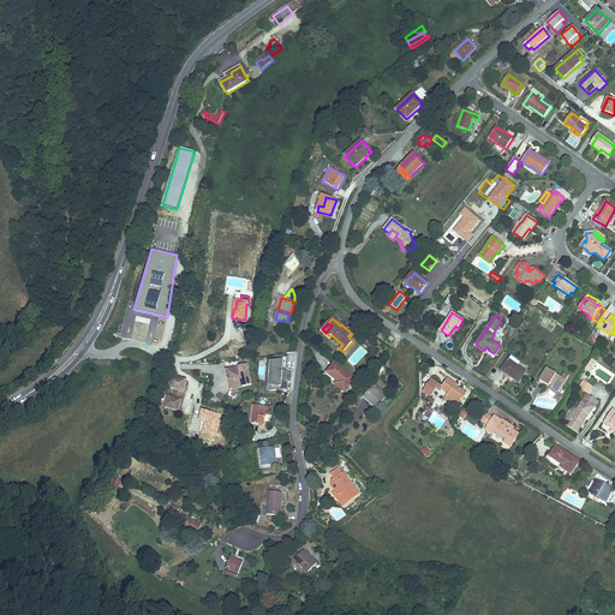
[(519,383),(526,372),(518,366),(520,363),(512,357),(502,370),(508,375),(509,374),(511,375),(509,376),(519,383)]
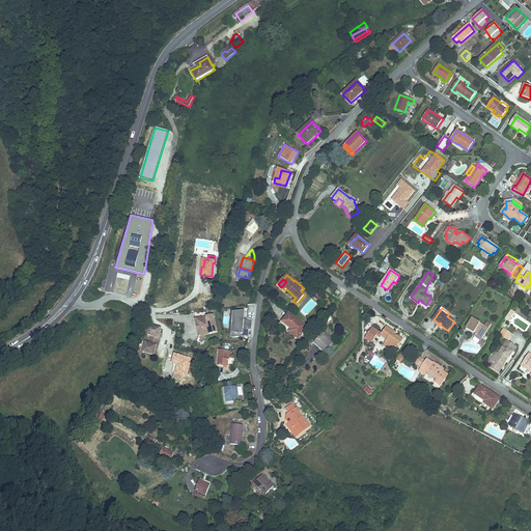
[(252,320),(244,319),(245,311),(232,310),(231,333),(243,334),(243,330),(251,330),(252,320)]
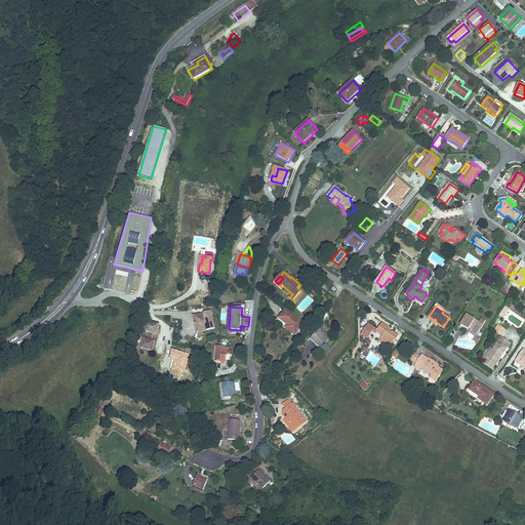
[(499,317),(502,319),(508,312),(509,312),(510,310),(506,307),(499,317)]
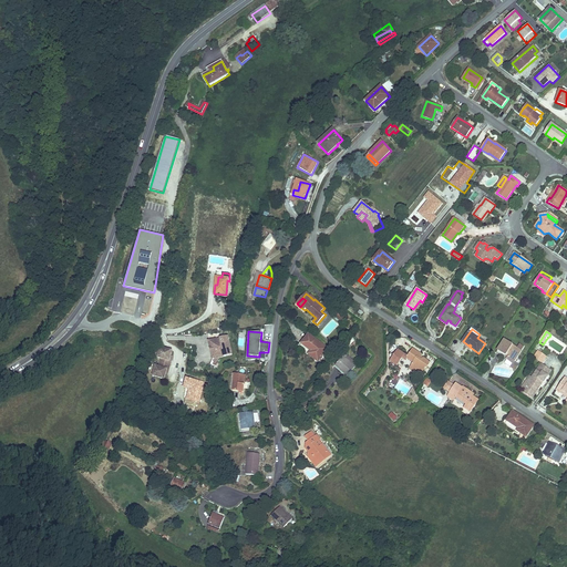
[(328,349),(309,334),(301,343),(311,351),(309,354),(318,361),(328,349)]
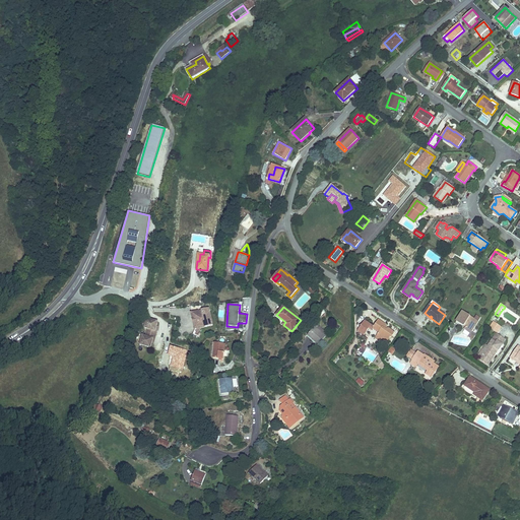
[(212,325),(209,309),(202,311),(203,314),(193,317),(195,329),(212,325)]
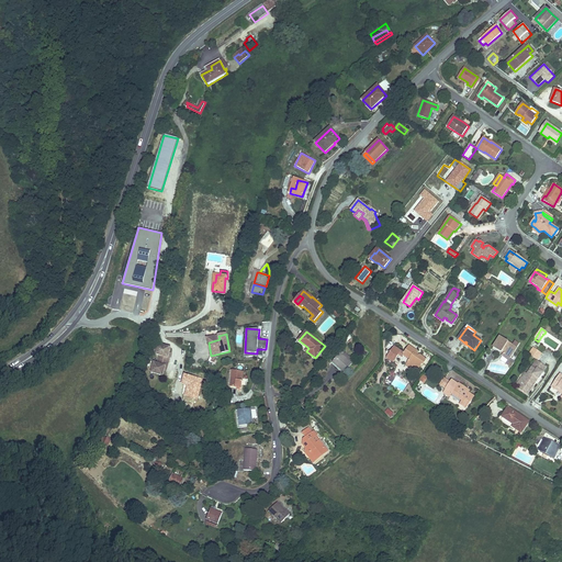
[(501,355),(502,353),(503,351),(505,352),(504,355),(502,357),(503,357),(508,360),(509,359),(518,345),(514,343),(513,345),(499,337),(492,349),(501,355)]
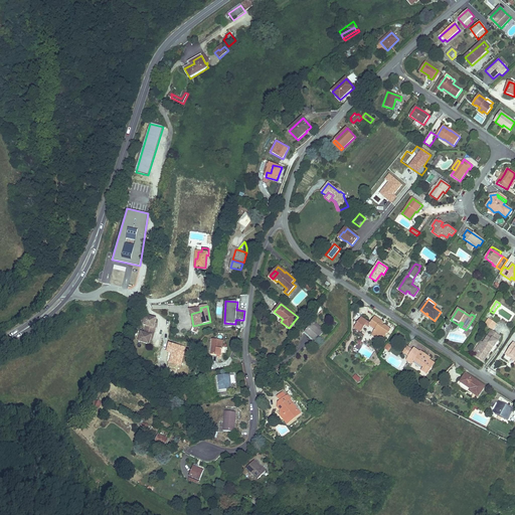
[(155,323),(156,319),(146,316),(144,325),(154,328),(155,323)]
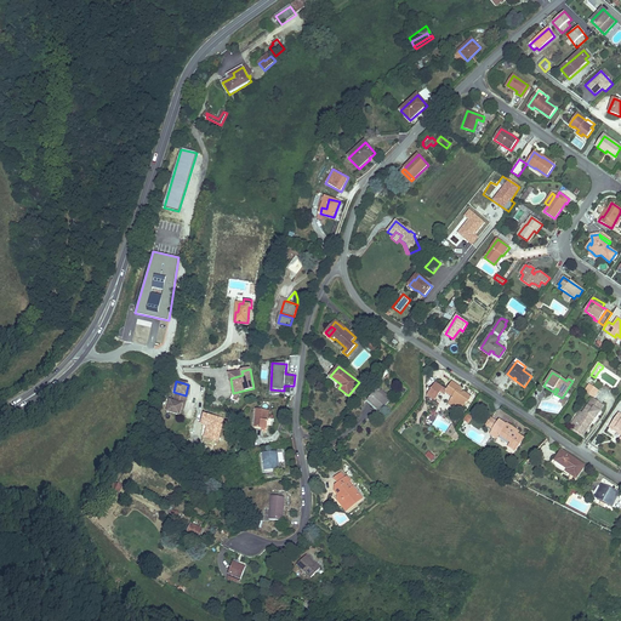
[(468,404),(472,398),(465,393),(463,393),(461,394),(460,393),(461,389),(461,388),(453,382),(446,391),(445,392),(453,397),(450,400),(463,409),(467,403),(468,404)]
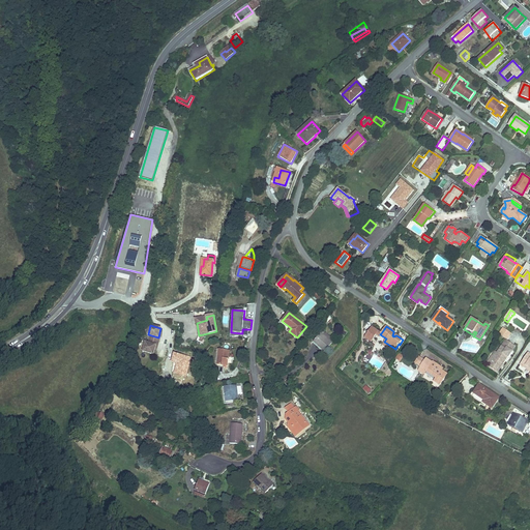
[(376,334),(378,331),(372,327),(364,337),(372,342),(376,334)]
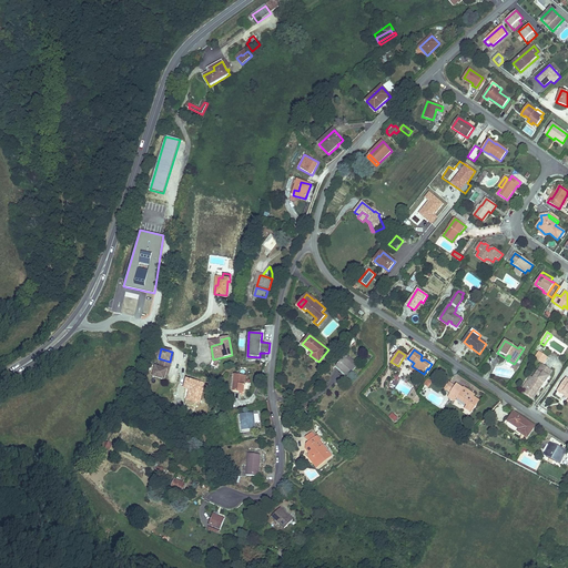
[(535,358),(543,364),(547,357),(540,352),(535,358)]
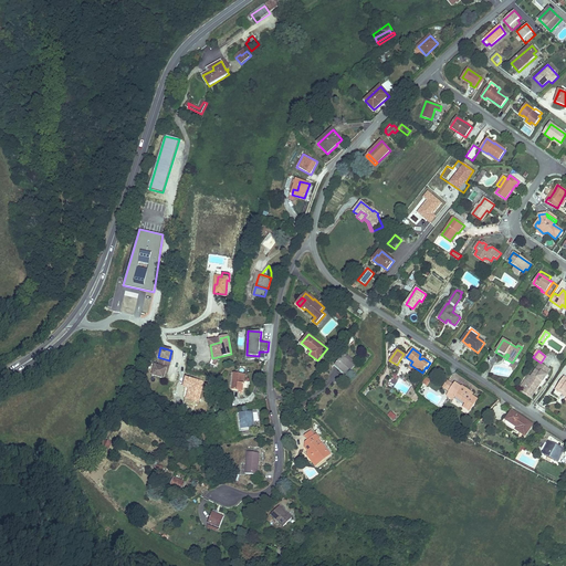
[(357,364),(345,354),(343,356),(355,367),(357,364)]
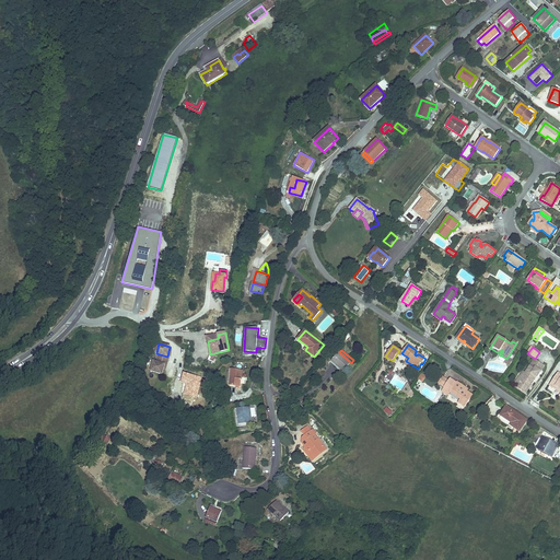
[(351,363),(339,352),(331,361),(343,372),(351,363)]
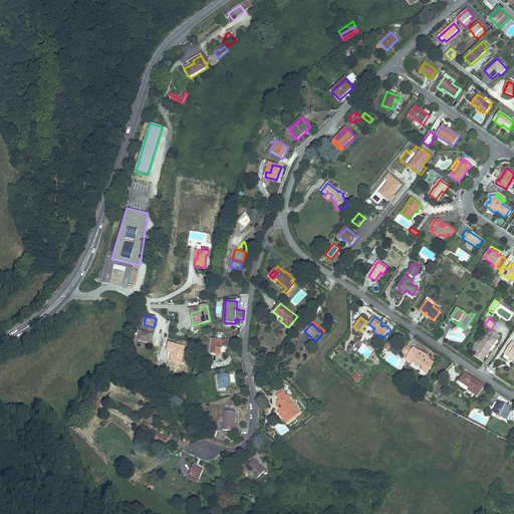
[(476,357),(482,361),(493,345),(493,346),(497,341),(496,340),(499,335),(491,329),(483,342),(481,340),(473,352),(476,354),(477,355),(476,357)]
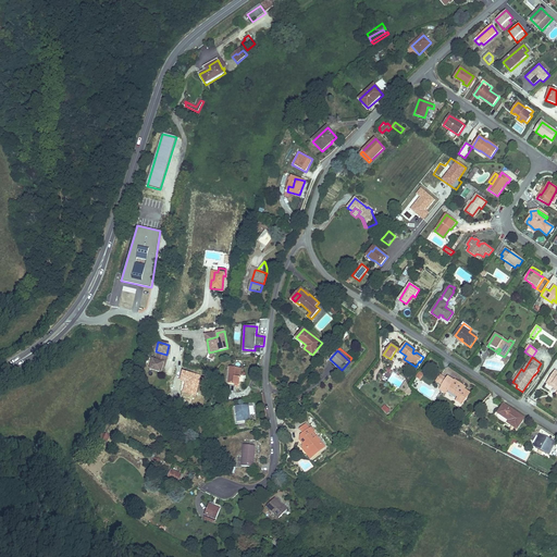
[(162,368),(164,362),(153,359),(150,370),(161,373),(162,368)]
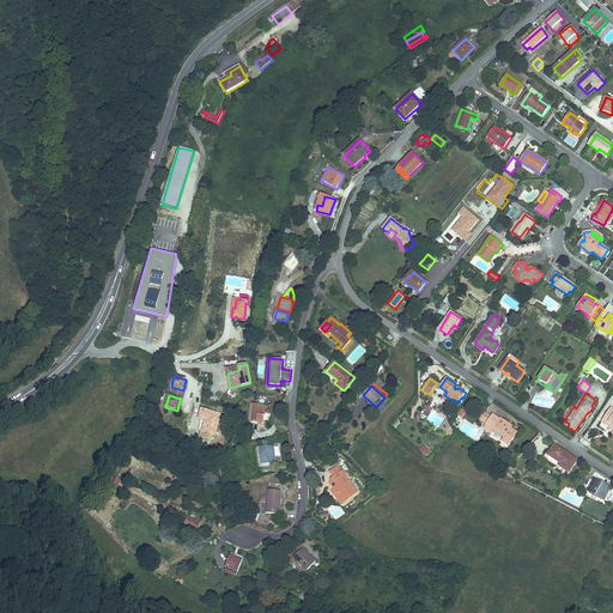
[(457,404),(444,395),(443,398),(455,406),(457,404)]
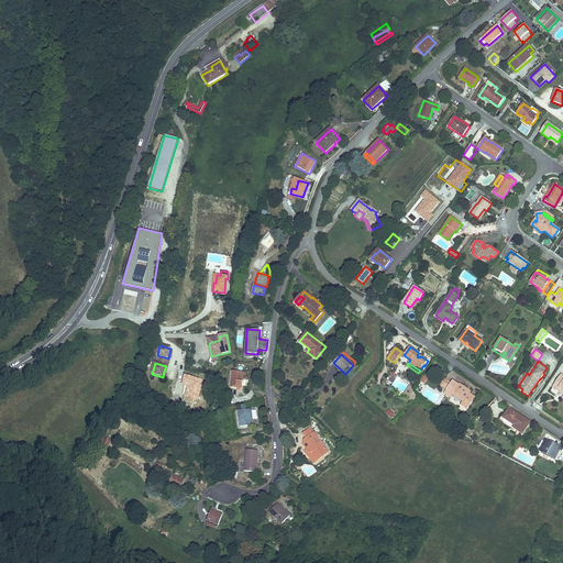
[(242,389),(244,373),(233,372),(231,388),(242,389)]
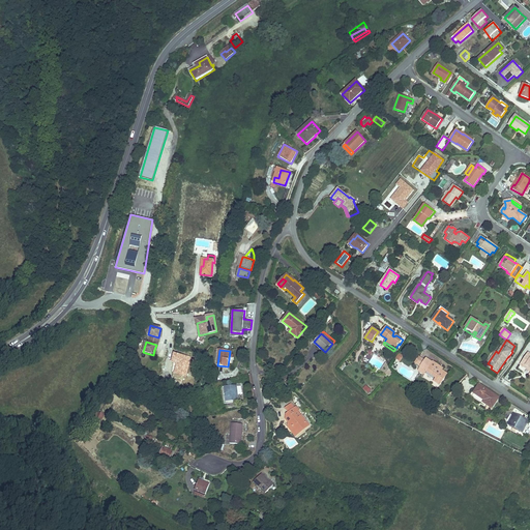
[(529,377),(529,354),(528,353),(520,365),(525,369),(526,366),(529,369),(529,373),(528,376),(529,377)]
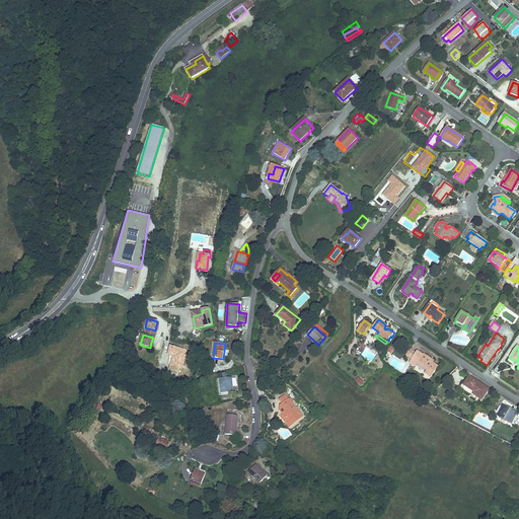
[(413,359),(417,353),(411,350),(406,356),(413,359)]
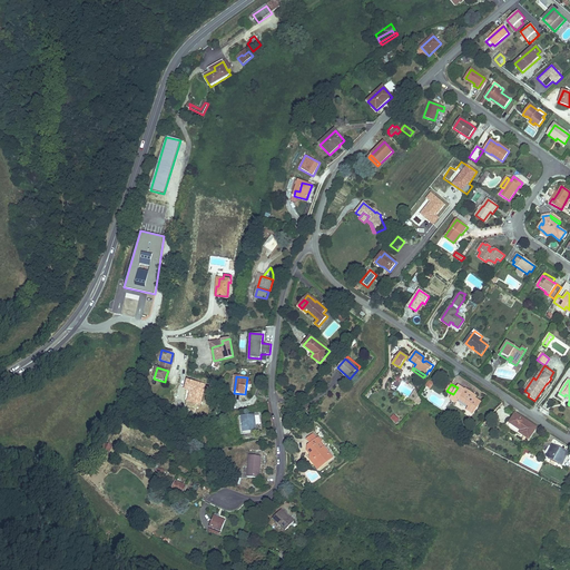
[(481,402),(473,396),(474,394),(465,389),(464,390),(459,385),(458,387),(453,394),(459,399),(458,400),(459,400),(469,406),(467,410),(473,414),(481,402)]
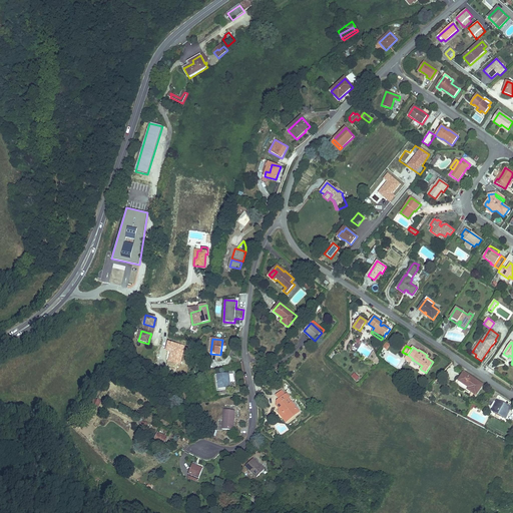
[(377,357),(375,352),(374,351),(371,355),(369,359),(371,360),(372,359),(379,363),(380,361),(377,357)]
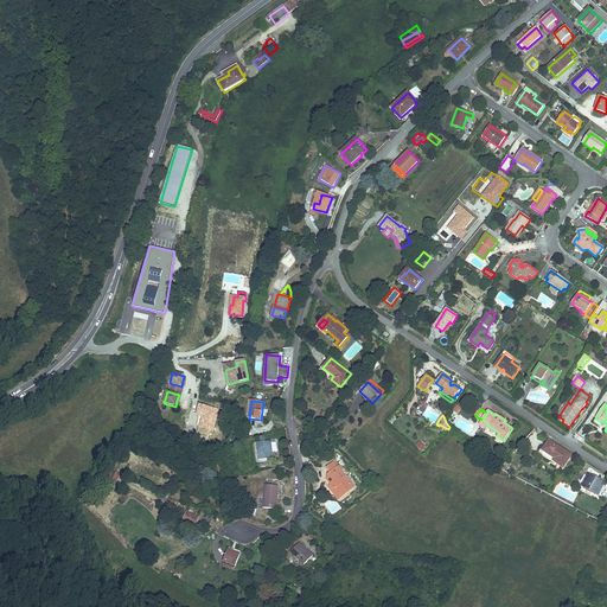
[(540,454),(549,441),(548,440),(541,449),(538,454),(540,454)]
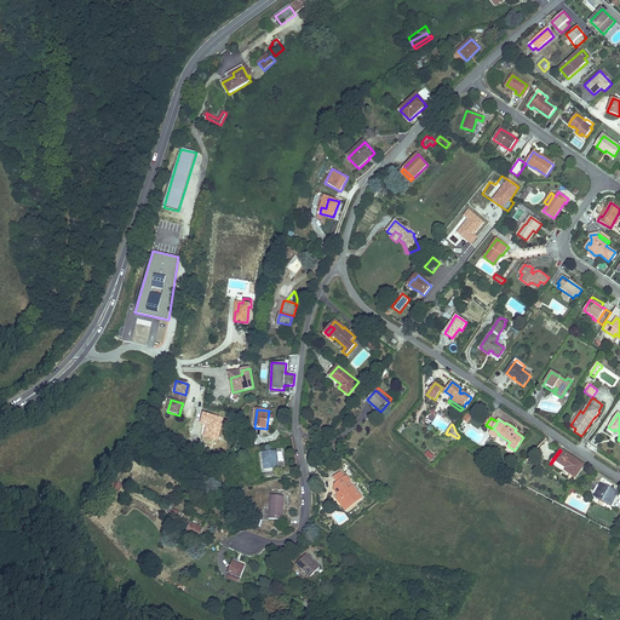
[(279,461),(277,453),(277,451),(263,453),(264,470),(279,469),(279,461)]
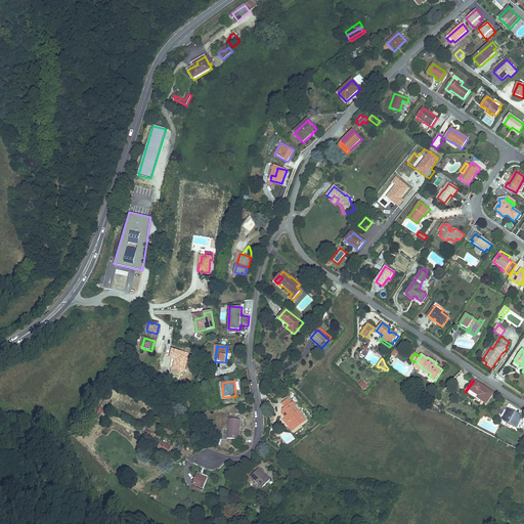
[(493,393),(474,381),(466,392),(474,398),(477,399),(478,398),(486,404),(493,393)]
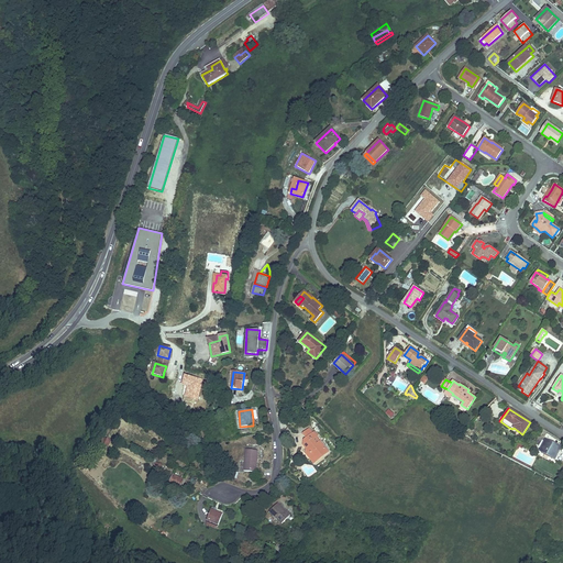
[(329,452),(320,441),(317,444),(312,440),(317,437),(316,437),(313,433),(312,432),(309,428),(304,433),(307,438),(305,439),(307,442),(304,445),(307,449),(306,453),(308,456),(309,455),(312,459),(313,459),(317,462),(329,452)]
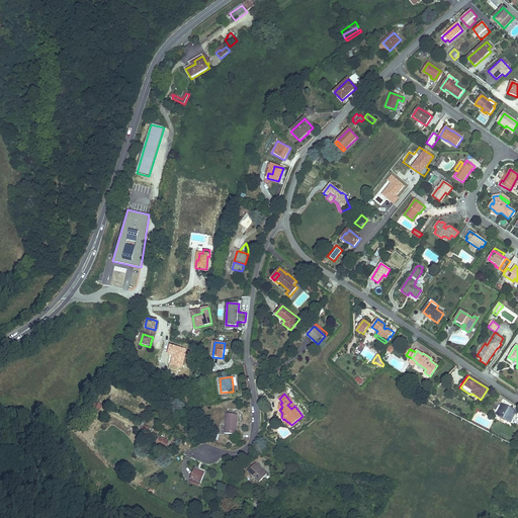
[(99,411),(101,406),(94,403),(92,407),(94,408),(94,409),(99,411)]
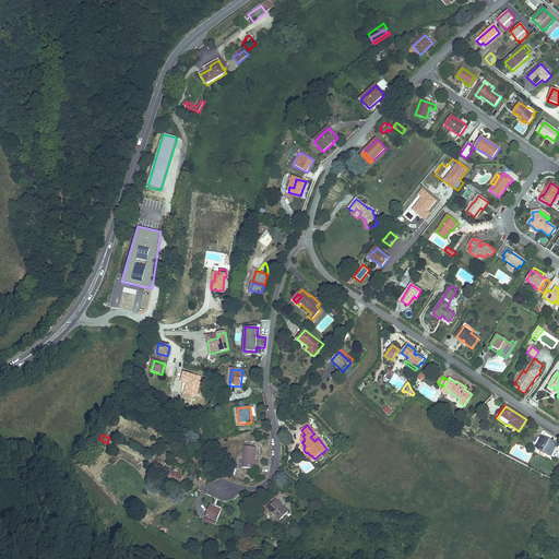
[(550,454),(556,444),(543,438),(537,448),(538,449),(550,454)]
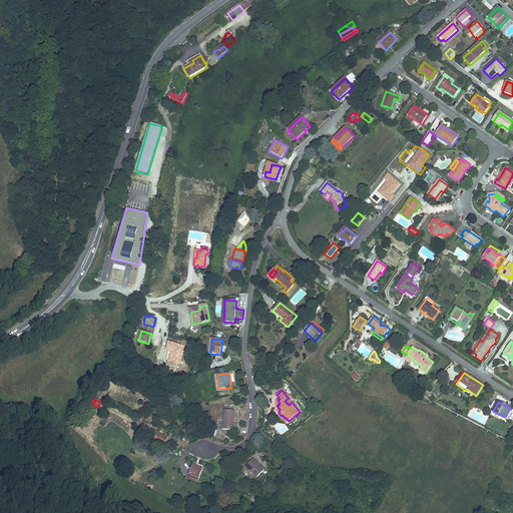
[(505,419),(511,408),(510,408),(505,417),(494,412),(493,413),(505,419)]
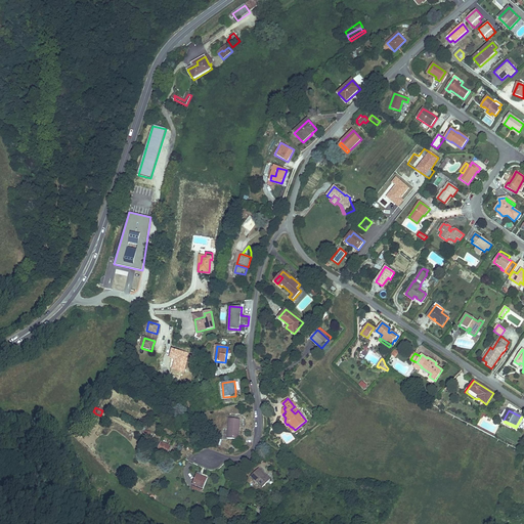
[(238,440),(241,420),(229,419),(228,429),(223,429),(222,440),(227,440),(227,439),(238,440)]
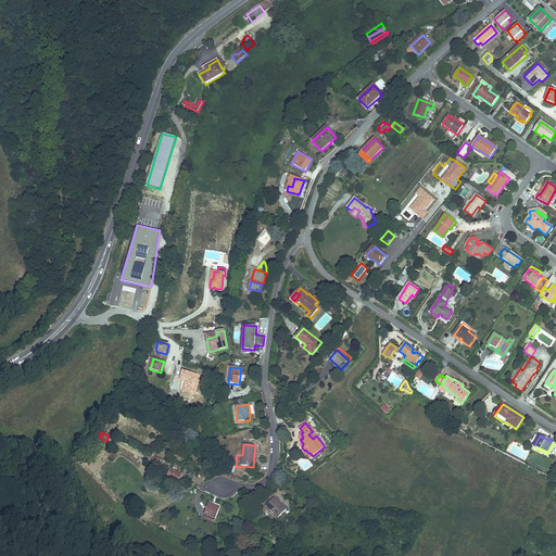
[(161,459),(153,456),(154,455),(151,453),(149,458),(159,463),(161,459)]
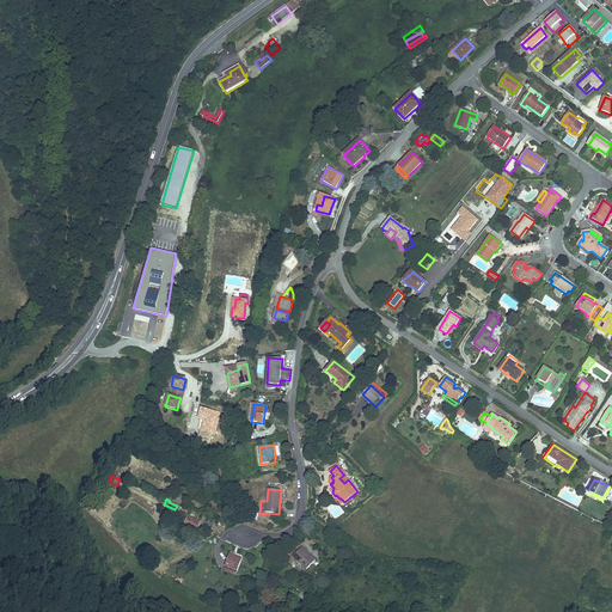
[(196,531),(200,522),(199,521),(189,516),(184,525),(196,531)]
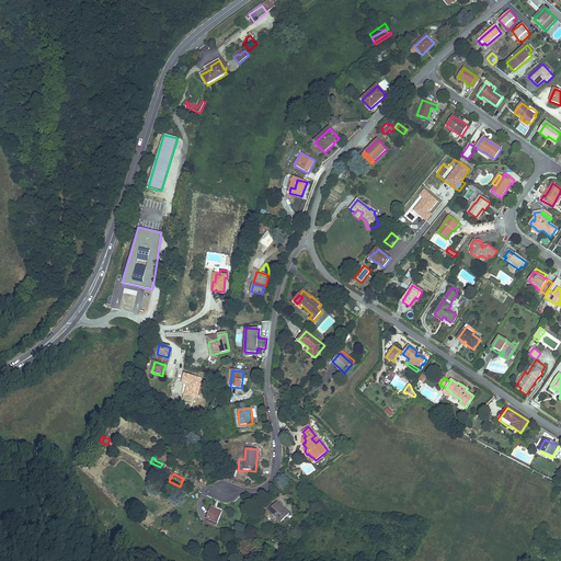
[(281,522),(289,513),(276,501),(268,510),(281,522)]
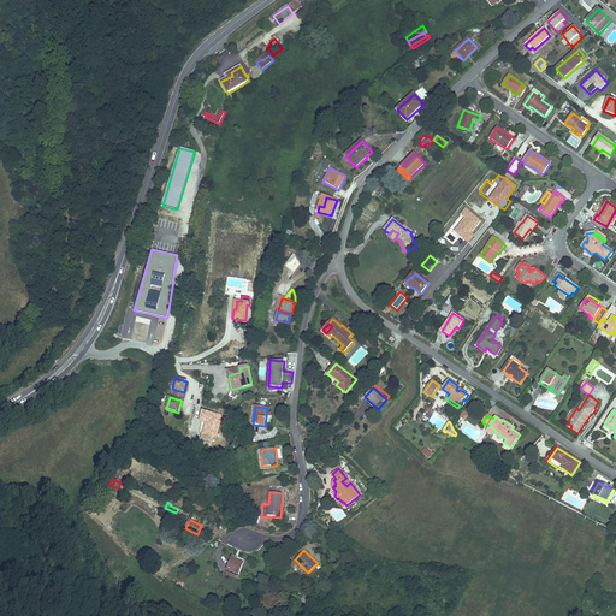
[(238,575),(244,562),(231,557),(226,569),(238,575)]
